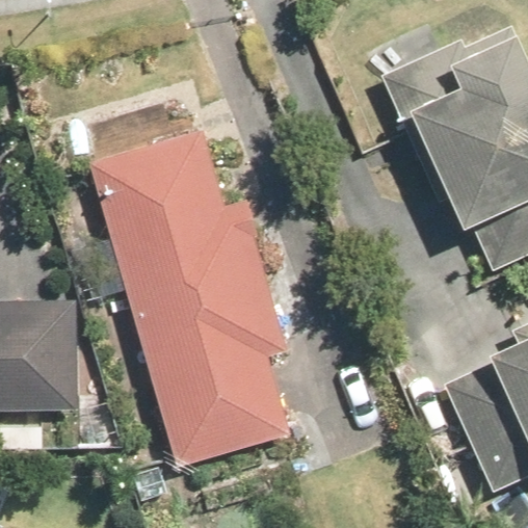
[(459,41),(380,76),(437,202),(450,196),(466,229),(472,226),(491,269),(527,252),(527,50),(519,30),(466,53),(459,41)]
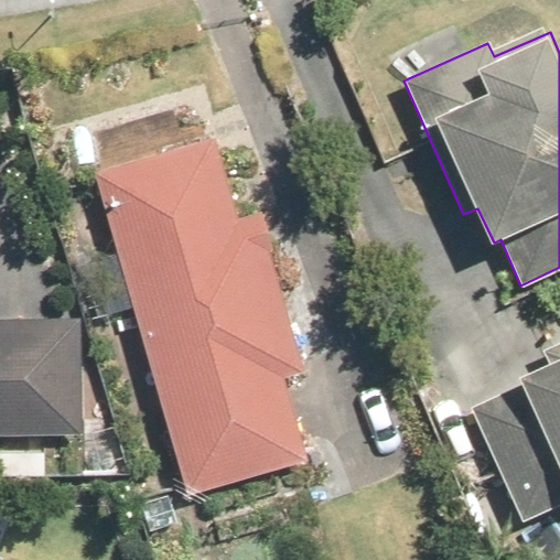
[(271,472),(299,465),(309,462),(284,379),(307,373),(262,215),(240,222),(218,141),(94,173),(187,496),(271,472)]
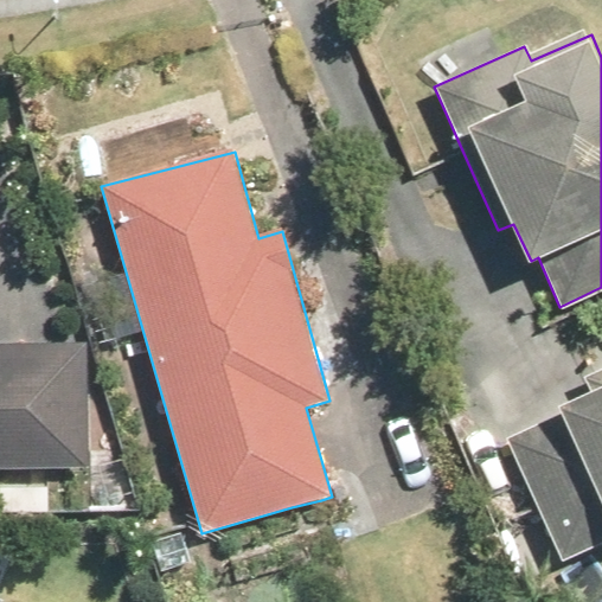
[(0,471),(85,469),(83,338),(0,340),(0,471)]
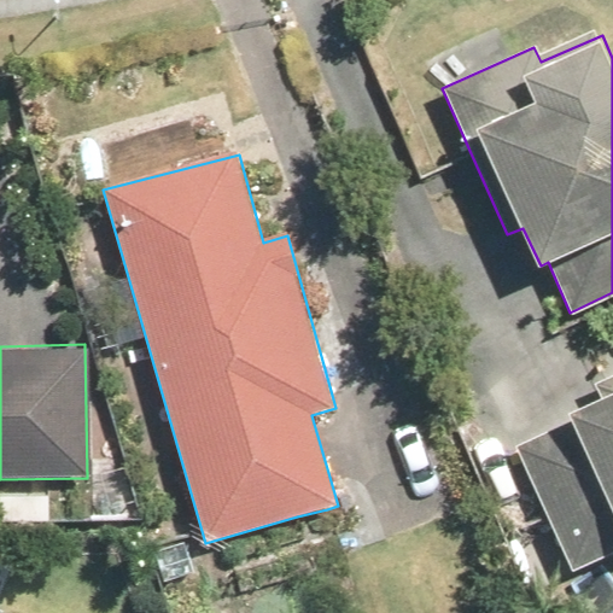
[(612,375),(597,383),(603,395),(571,409),(577,418),(518,445),(573,573),(612,554),(612,375)]
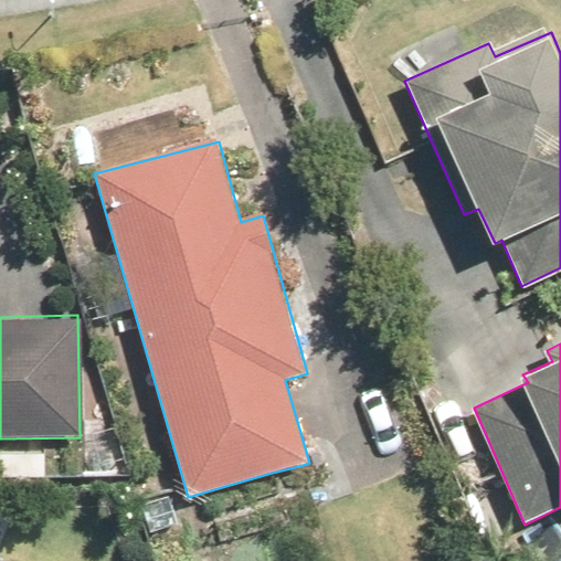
[(0,475),(44,476),(45,450),(0,450),(0,475)]
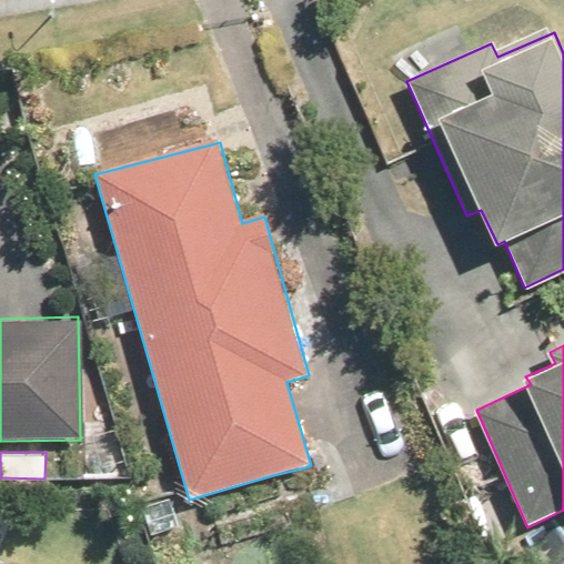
[(301,469),(273,475),(280,496),(308,489),(301,469)]
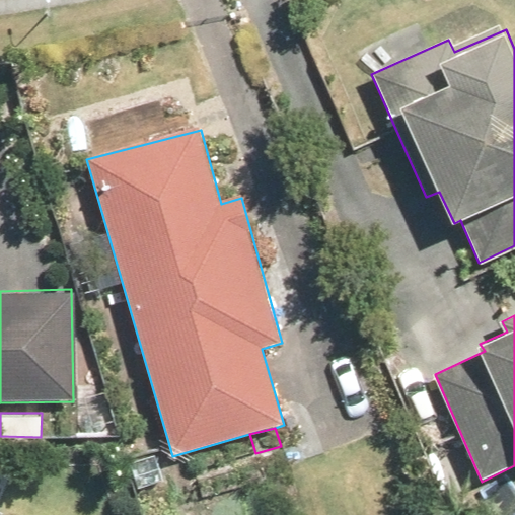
All buildings are outlined.
